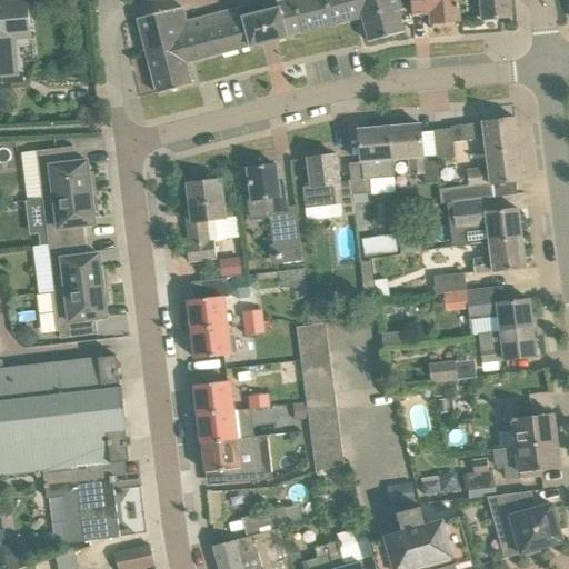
[(0,75),(20,73),(17,40),(32,39),(28,0),(13,0),(0,1),(0,75)]
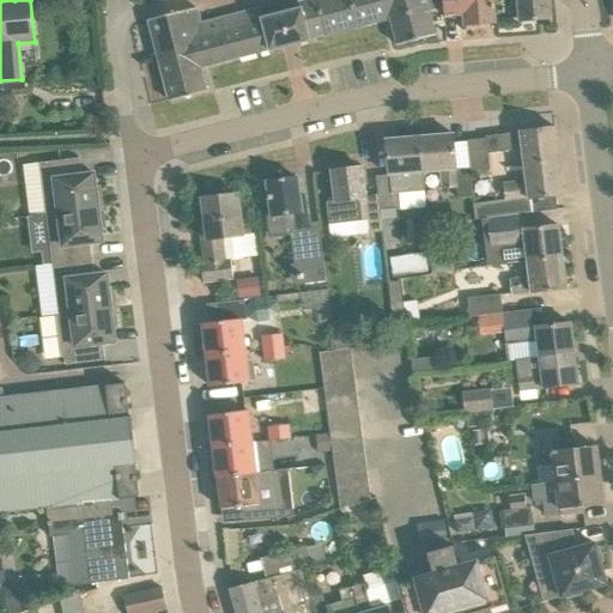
[(310,41),(309,40),(326,35),(316,0),(311,0),(299,4),(301,10),(274,17),(283,48),(310,41)]
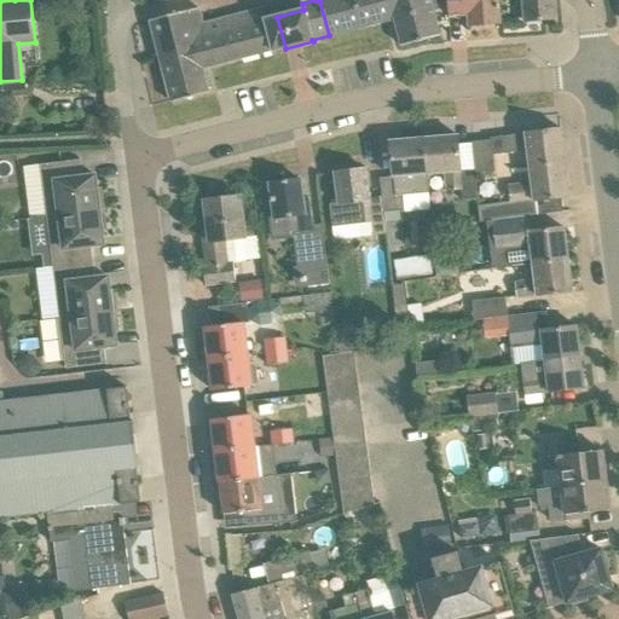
[(319,0),(329,35),(362,28),(354,0),(319,0)]
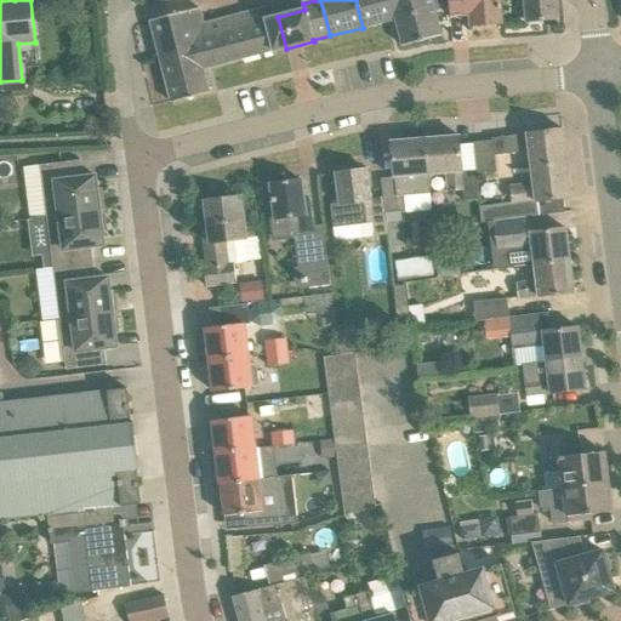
[(355,0),(363,28),(397,20),(391,0),(355,0)]
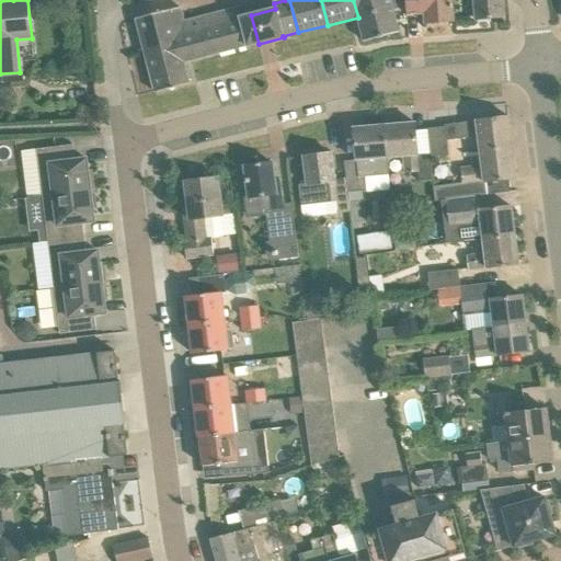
[(353,0),(358,18),(391,9),(390,1),(391,0),(390,0),(353,0)]
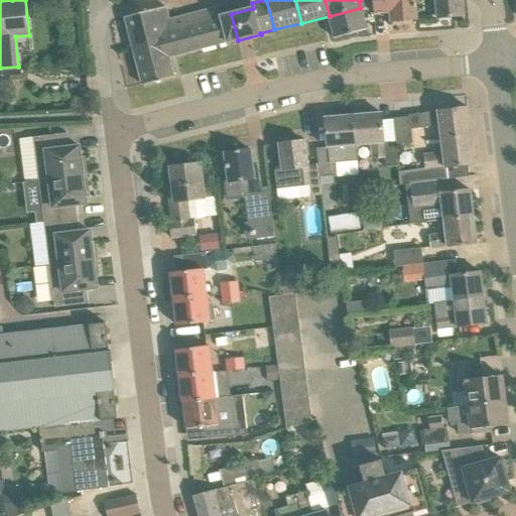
[(363,0),(360,1),(362,8),(362,9),(374,6),(373,0),(363,0)]
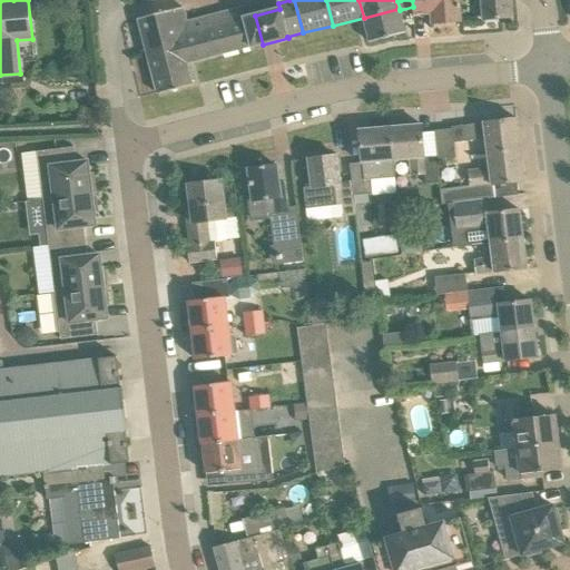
[(461,22),(459,0),(412,0),(413,7),(413,16),(432,13),(432,25),(461,22)]
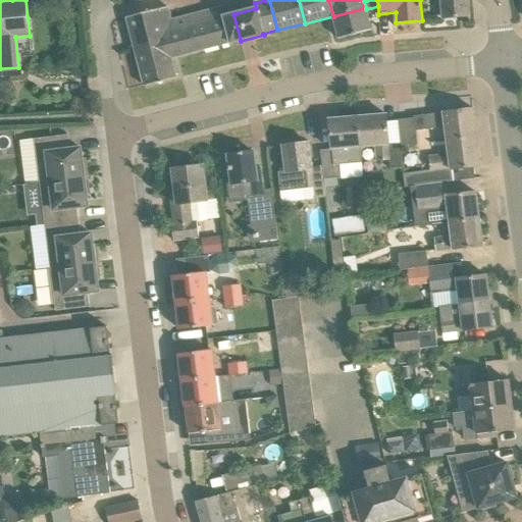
[(440,0),(442,18),(446,18),(446,21),(456,20),(456,17),(469,16),(467,0),(440,0)]
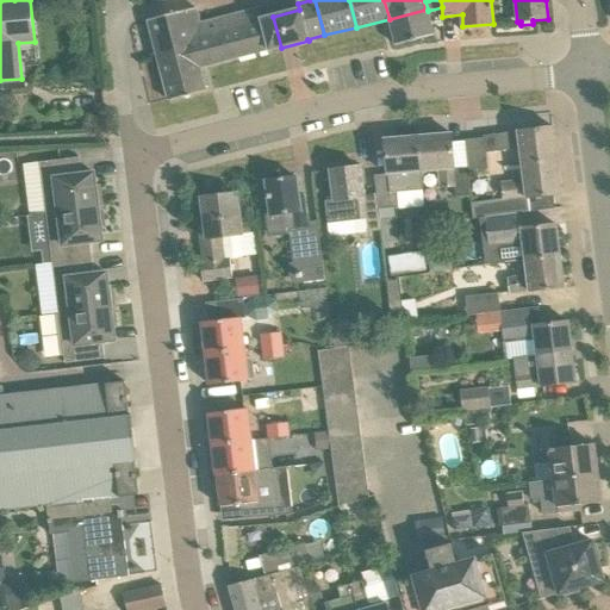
[(206,49),(203,36),(199,22),(195,8),(148,20),(159,62),(206,49)]
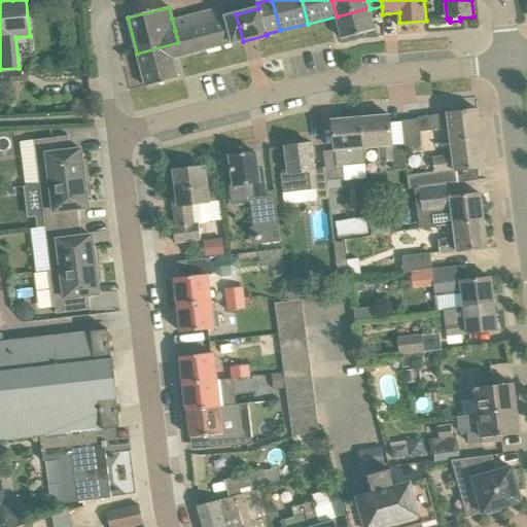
[(226,16),(224,7),(223,8),(225,19),(175,31),(178,42),(181,56),(233,42),(233,44),(243,41),(236,14),(226,16)]
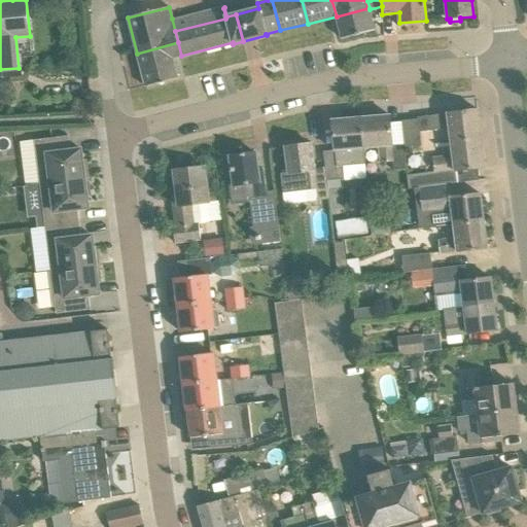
[(376,31),(370,9),(370,8),(367,8),(337,16),(342,39),(376,31)]
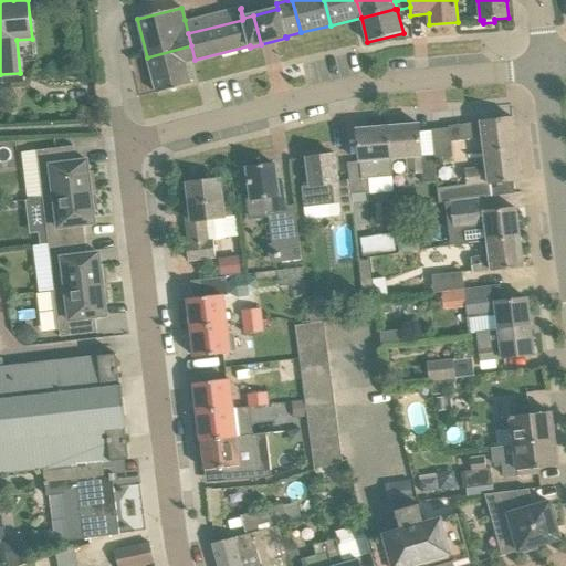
[(186,63),(195,60),(191,45),(147,58),(157,94),(191,85),(186,63)]
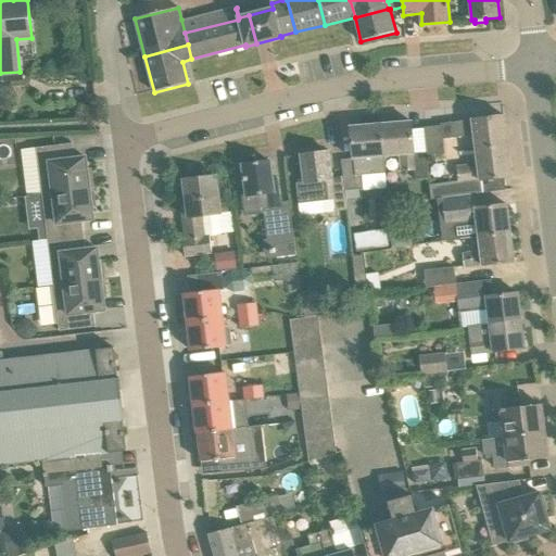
[(475,151),(508,146),(504,115),(441,124),(441,126),(425,127),(428,156),(444,155),(443,140),(474,137),(475,151)]
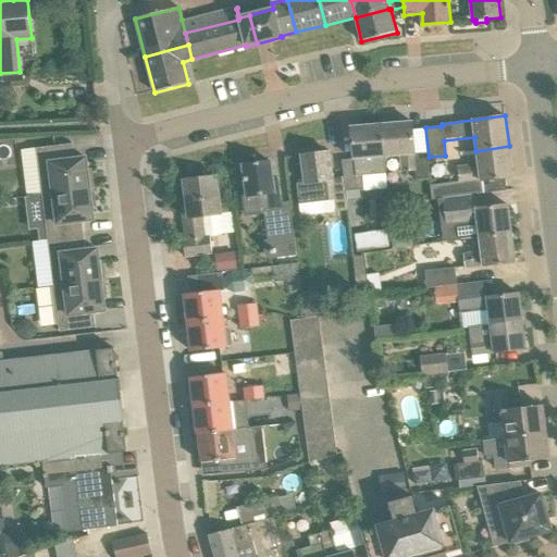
[(415,153),(415,144),(412,122),(382,125),(384,159),(400,158),(401,173),(416,172),(417,181),(429,180),(426,153),(415,153)]
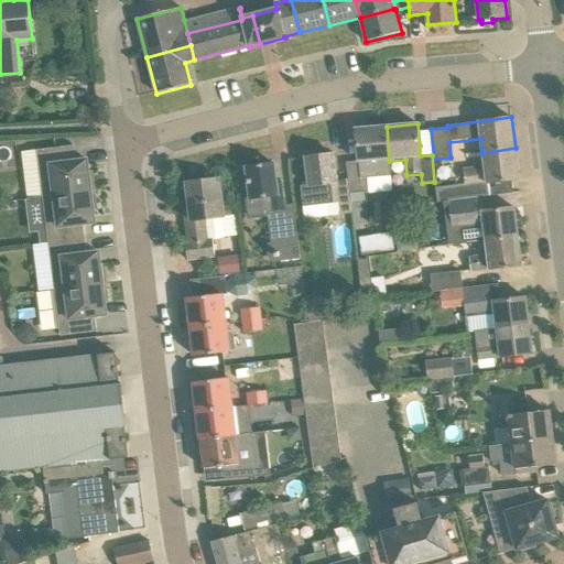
[(389,161),(387,127),(355,129),(358,161),(346,162),(348,181),(350,194),(368,193),(367,177),(371,177),(371,179),(390,177),(389,161)]
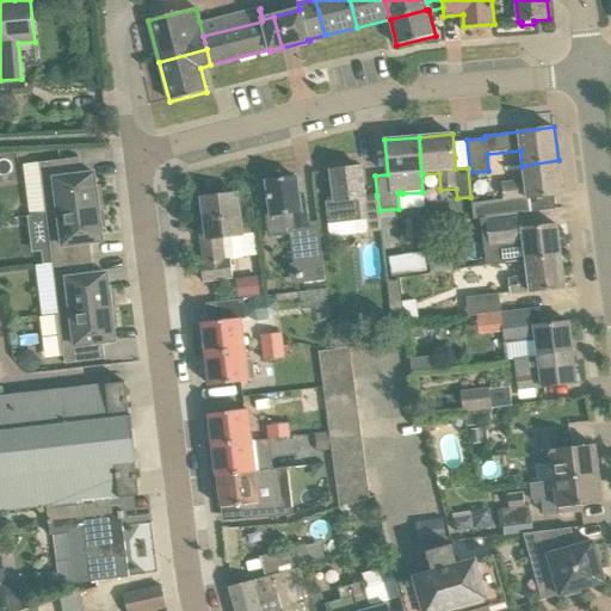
[(94,173),(82,174),(80,158),(41,164),(47,214),(103,207),(100,186),(96,186),(94,173)]
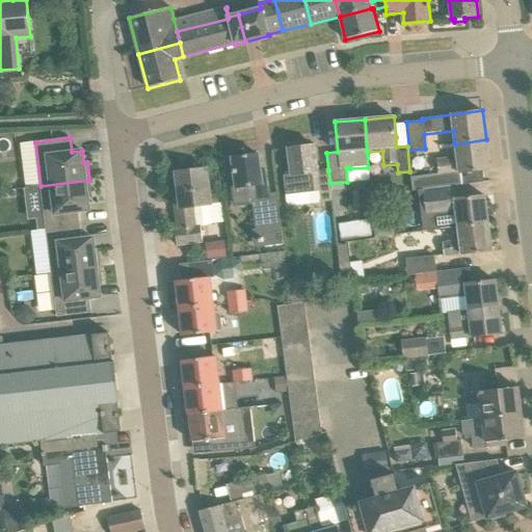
[(482,170),(489,169),(486,139),(454,144),(455,159),(437,160),(439,175),(411,177),(413,191),(484,182),(482,170)]
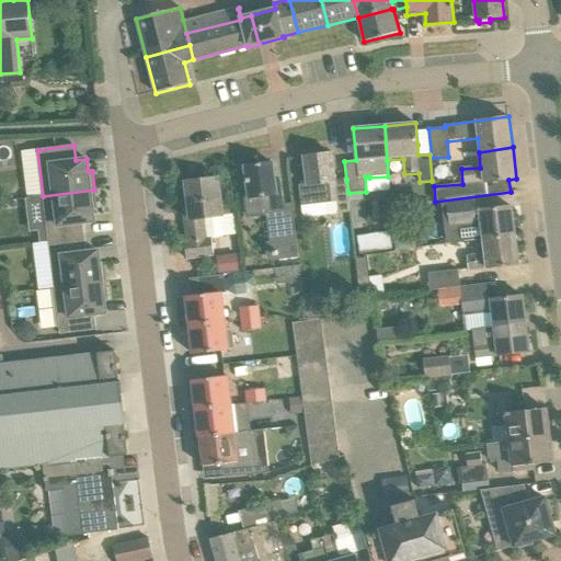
[(332,153),(304,157),(307,186),(323,185),(324,203),(336,202),(338,214),(351,213),(348,193),(346,180),(334,181),(332,153)]
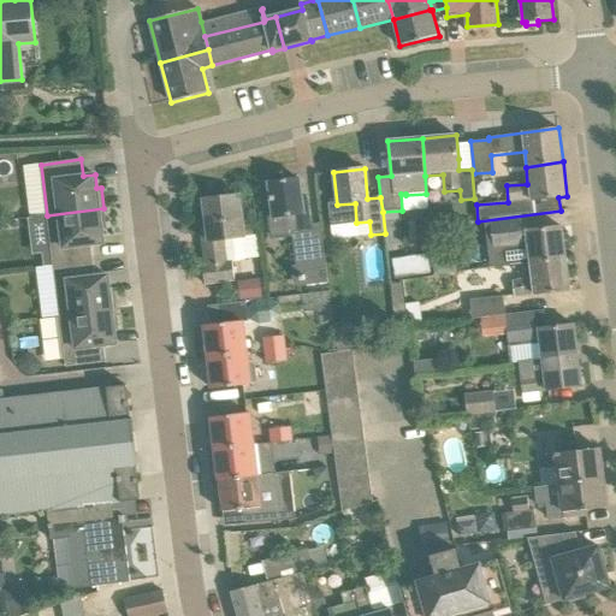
[(311,225),(309,220),(307,197),(302,197),(300,179),(268,183),(273,218),(268,219),(272,240),(292,237),(296,266),(291,267),(294,289),(329,284),(320,224),(311,225)]
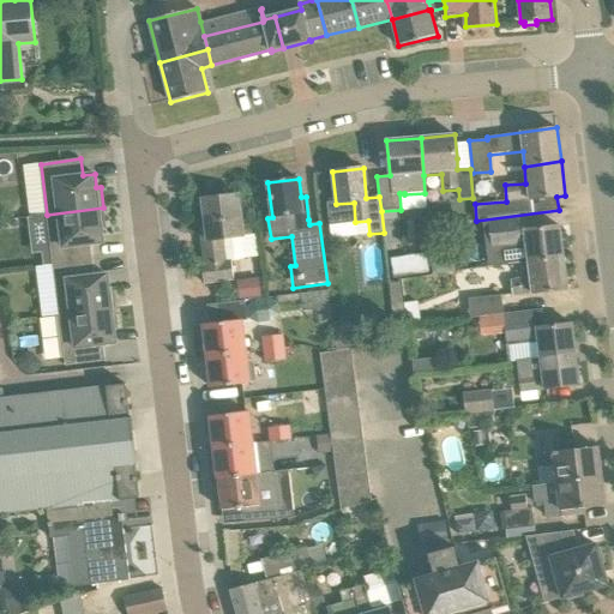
[(244,238),(241,218),(238,194),(204,199),(209,239),(203,240),(206,265),(202,265),(204,283),(235,278),(233,260),(257,257),(254,236),(244,238)]
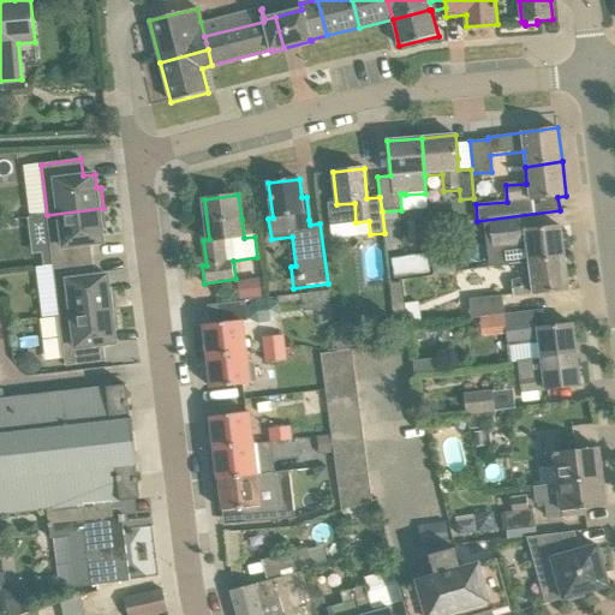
[(102,230),(107,230),(103,208),(47,215),(54,267),(94,262),(91,245),(103,243),(102,230)]
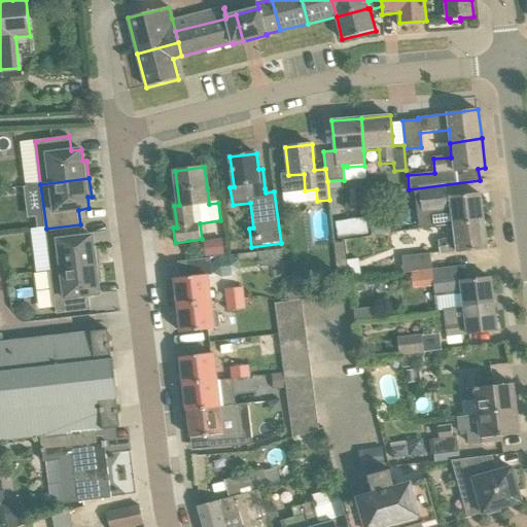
[(481,194),(462,196),(450,198),(449,187),(420,191),(423,215),(451,211),(453,225),(484,221),(481,194)]
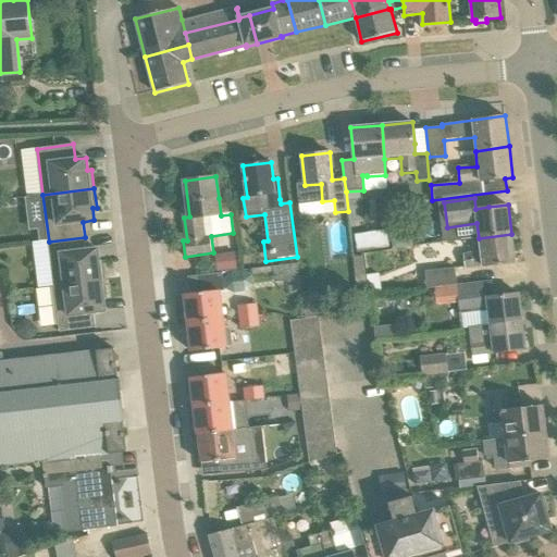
[(412,248),(412,234),(408,233),(406,205),(390,206),(391,215),(393,249),(412,248)]
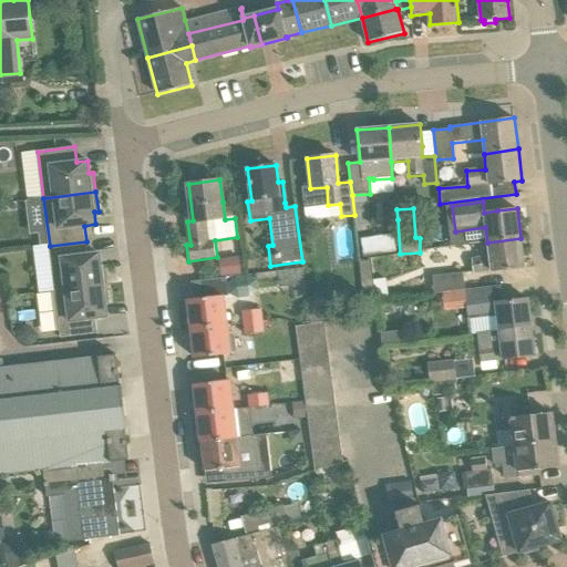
[(363,257),(377,255),(374,236),(361,238),(363,257)]
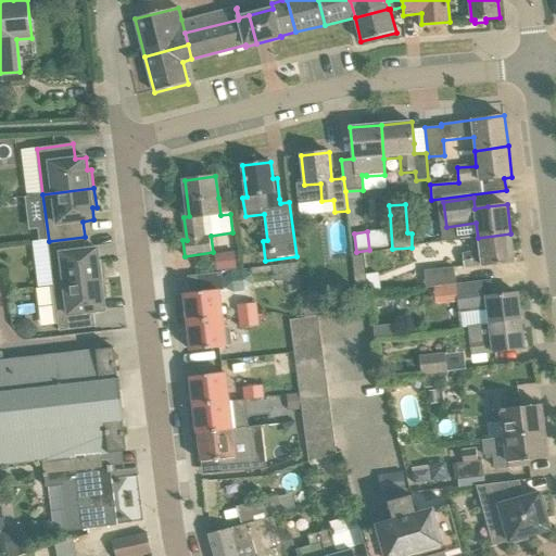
[(464,268),(493,265),(514,262),(510,234),(478,238),(479,251),(463,253),(464,268)]
